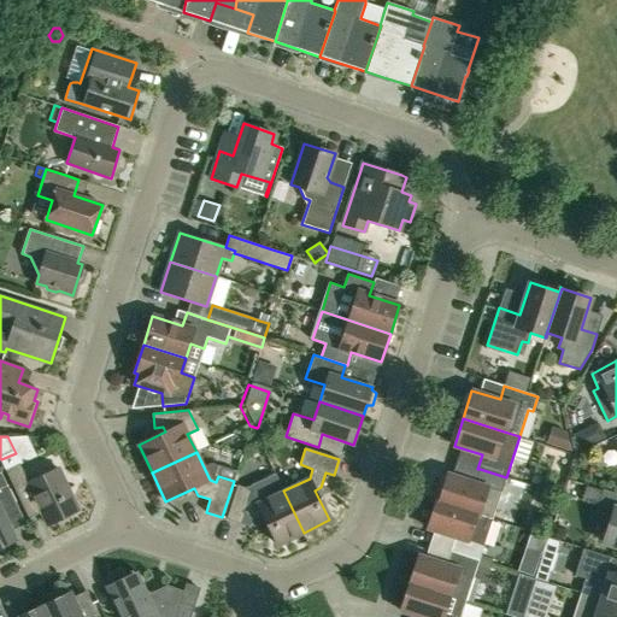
[(21,464),(6,470),(29,518),(42,512),(48,526),(78,511),(58,468),(29,482),(21,464)]
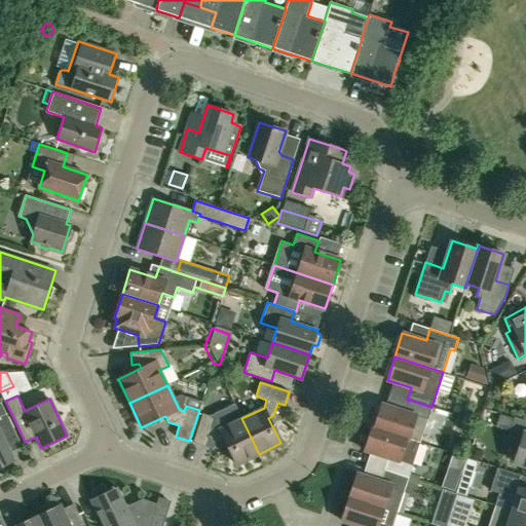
[(420,443),(431,407),(409,400),(405,412),(381,404),(374,426),(374,427),(420,443)]
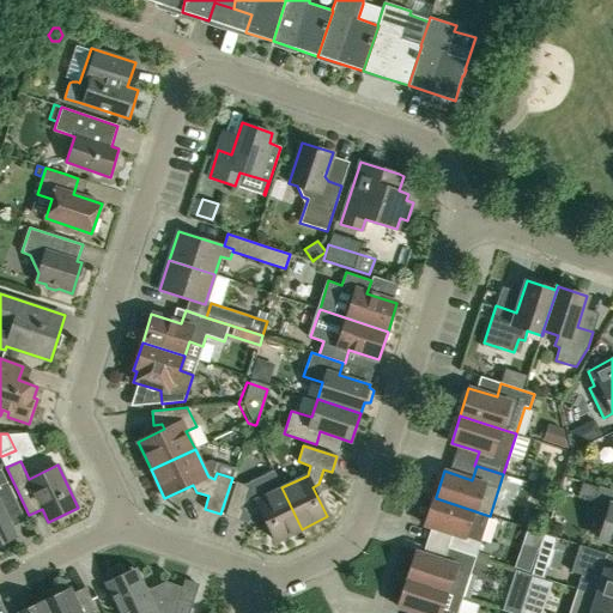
[(0,544),(16,536),(2,508),(17,501),(1,468),(0,468),(0,544)]
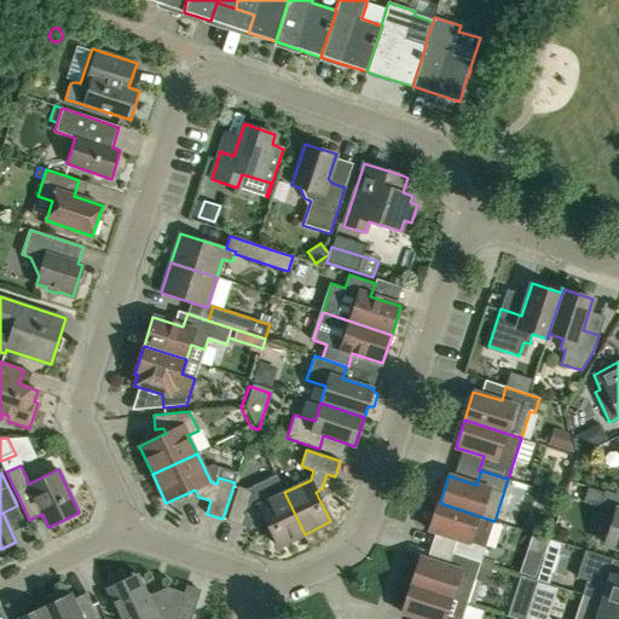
[(305,534),(284,492),(276,475),(247,490),(238,486),(227,520),(242,525),(246,515),(259,520),(265,518),(278,547),(305,534)]
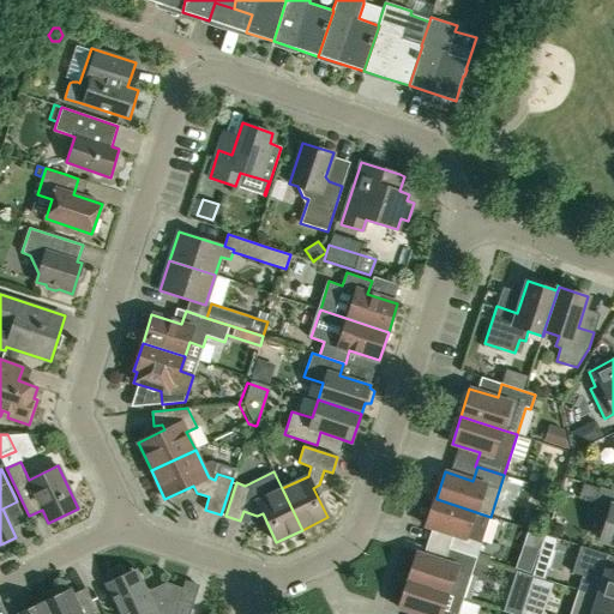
[(613,491),(601,487),(595,504),(591,513),(609,519),(603,537),(602,536),(601,539),(613,542),(613,491)]
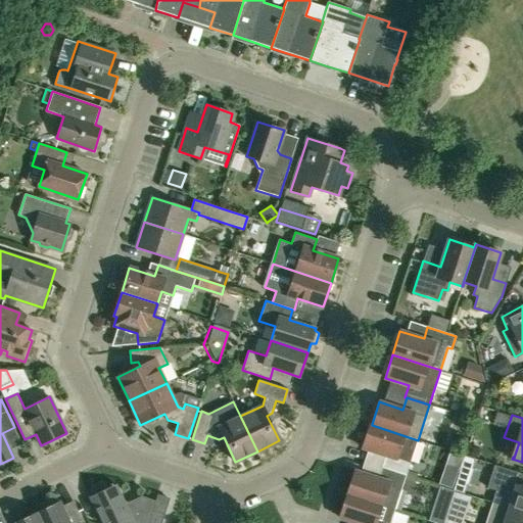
[(372,425),(372,424),(370,424),(362,447),(385,456),(382,467),(407,475),(418,440),(372,425)]
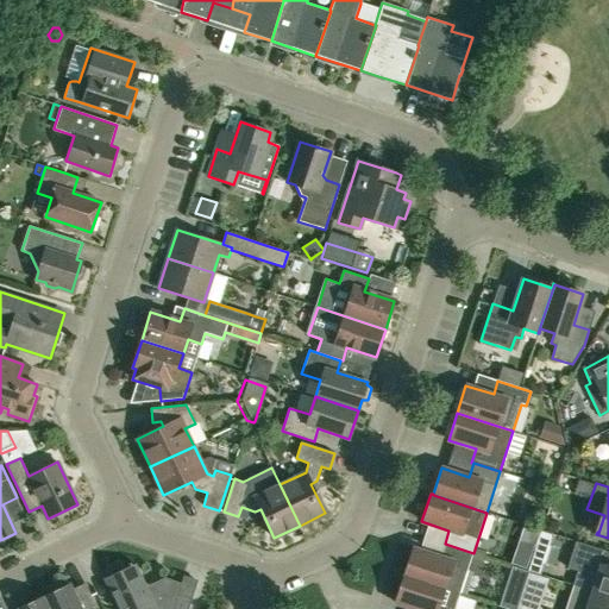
[(525,525),(520,540),(529,542),(535,545),(537,545),(541,531),(525,525)]
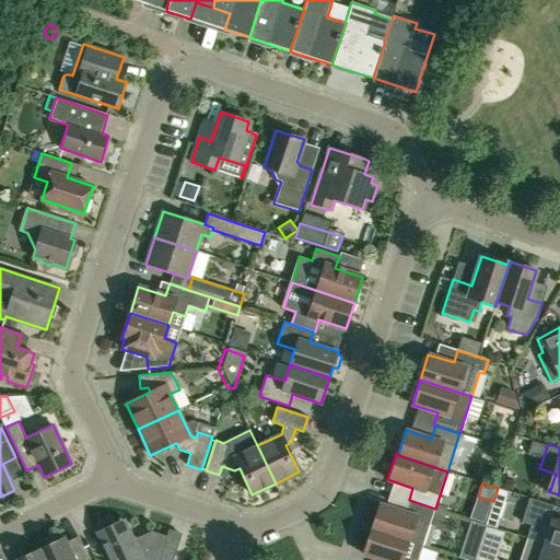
[(559,508),(541,502),(531,498),(523,522),(534,525),(529,539),(559,549),(559,508)]
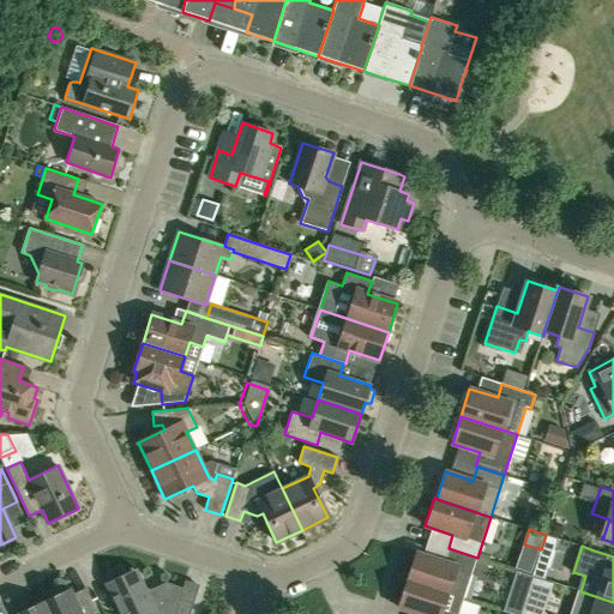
[(463,599),(477,558),(449,548),(444,561),(416,553),(407,581),(463,599)]
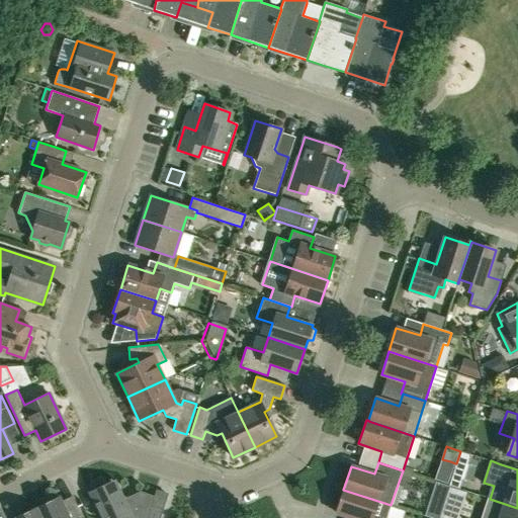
[(114,480),(89,492),(100,517),(160,517),(163,509),(152,505),(153,500),(141,496),(130,501),(124,499),(114,480)]
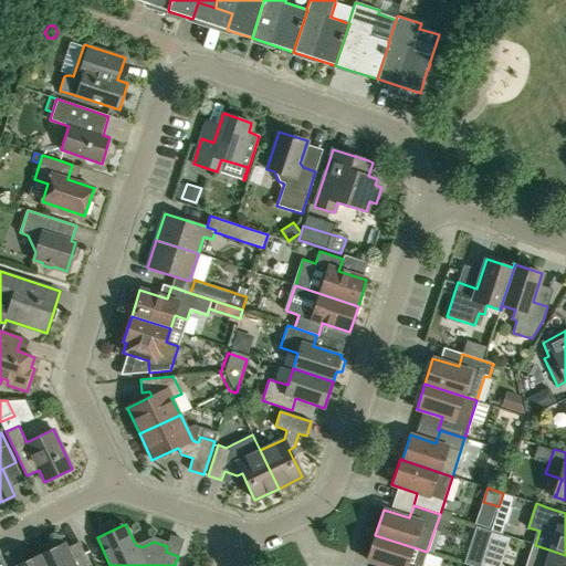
[(491,530),(491,531),(492,531),(493,531),(502,534),(504,527),(493,524),(492,527),(491,530)]
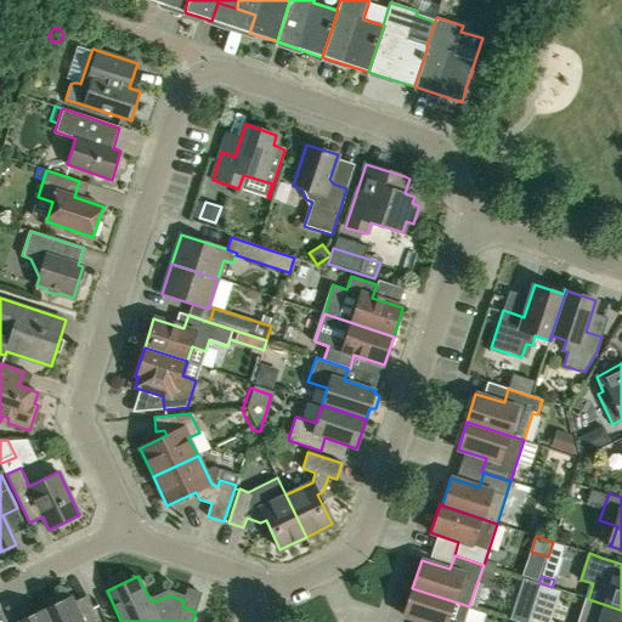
[(464,621),(469,606),(412,588),(403,616),(423,621),(464,621)]
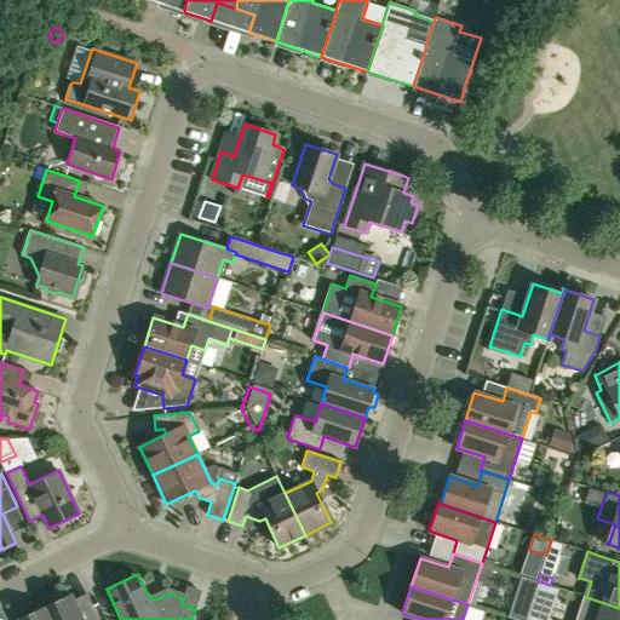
[(45,607),(51,619),(99,619),(90,600),(76,606),(72,595),(45,607)]
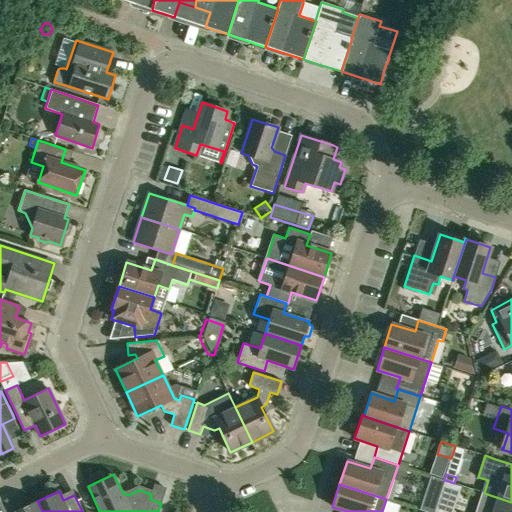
[(511,511),(511,502),(484,493),(477,511),(511,511)]
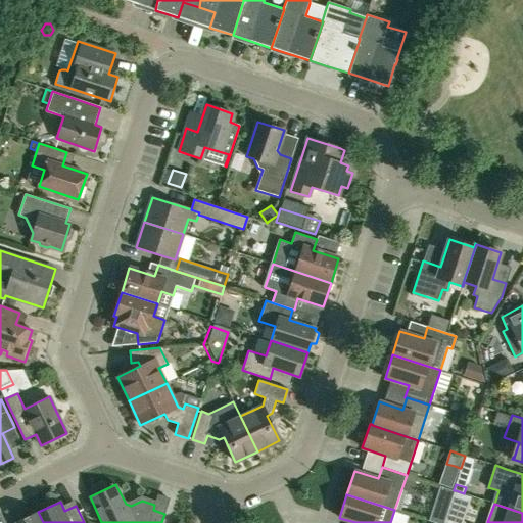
[(43,522),(38,512),(15,522),(43,522)]
